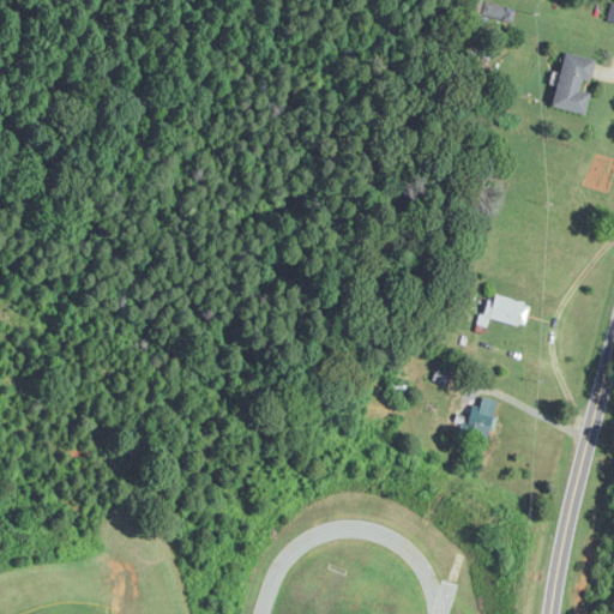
[(552,107),(584,115),(589,94),(585,92),(593,60),(565,54),(552,107)]
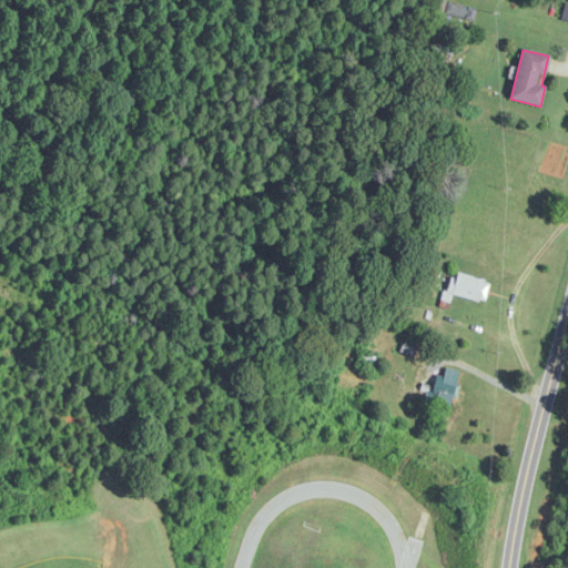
[(489,285),(454,270),(446,290),(482,305),(489,285)]
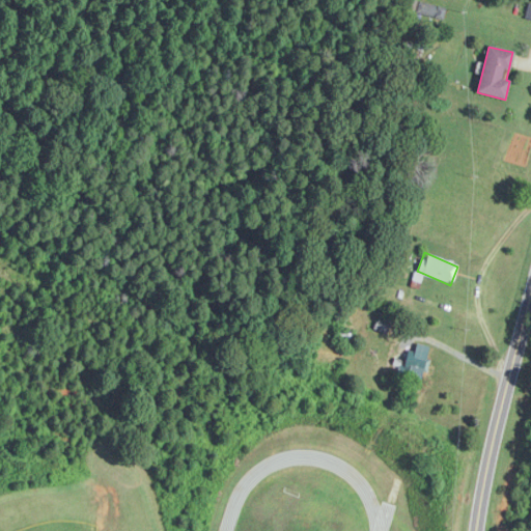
[(392,317),(381,313),(378,320),(389,325),(392,317)]
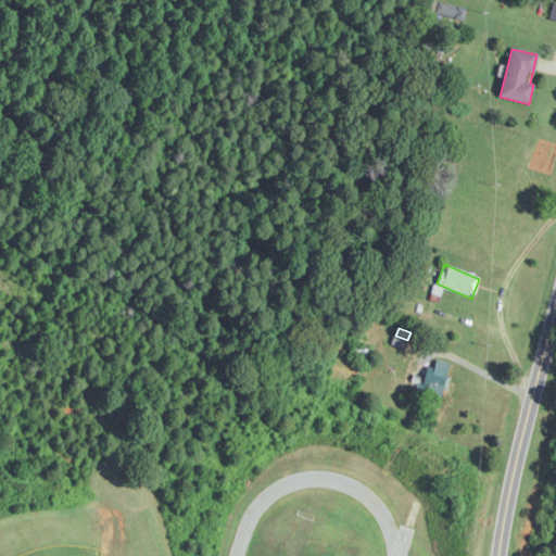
[(367,359),(368,350),(353,349),(352,357),(367,359)]
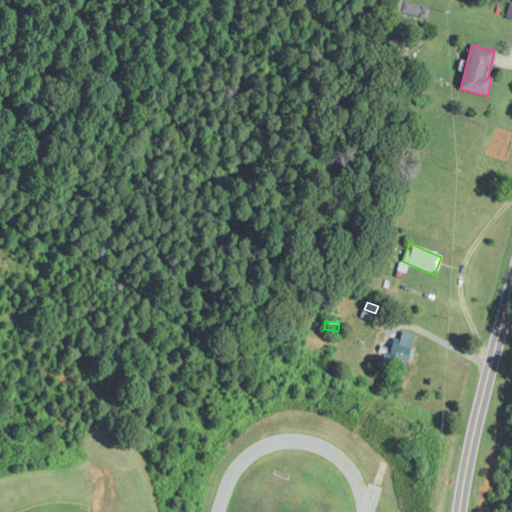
[(398,340),(391,338),(385,363),(405,368),(414,335),(400,332),(398,340)]
